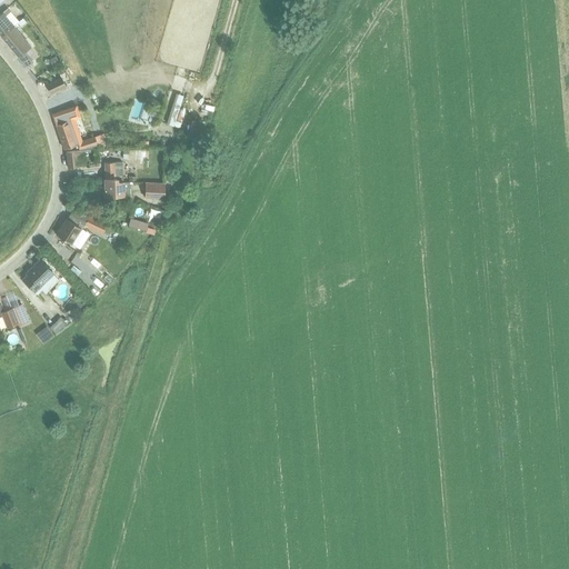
[(0,13),(0,35),(0,36),(13,25),(13,26),(18,21),(7,9),(0,13)]
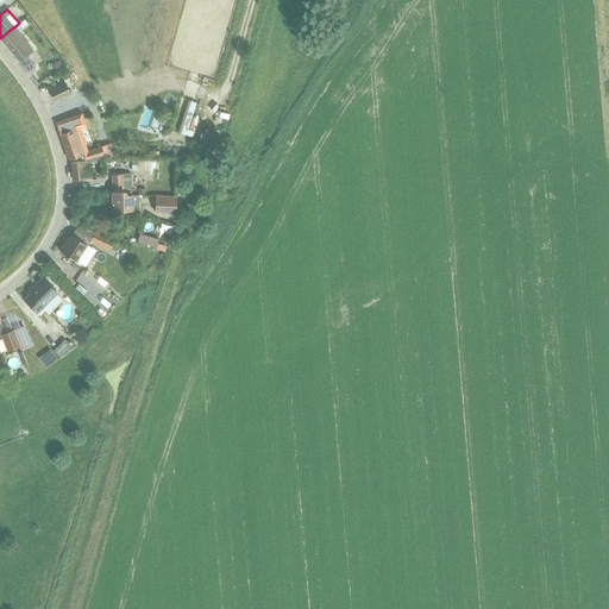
[(14,26),(0,38),(19,61),(32,49),(14,27),(14,26)]
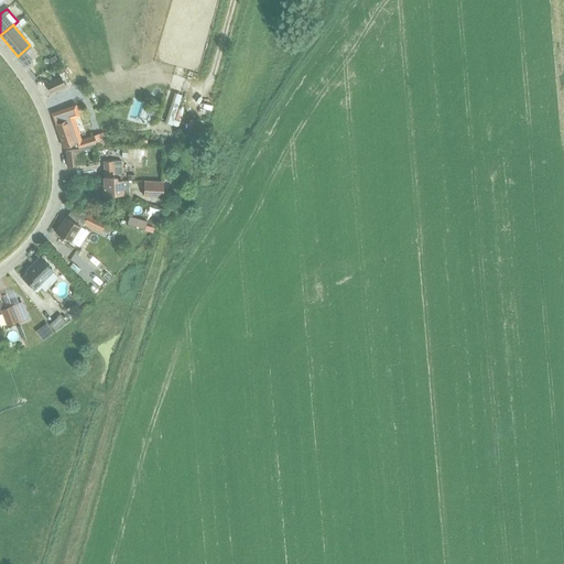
[(45,84),(50,93),(65,86),(61,76),(45,84)]
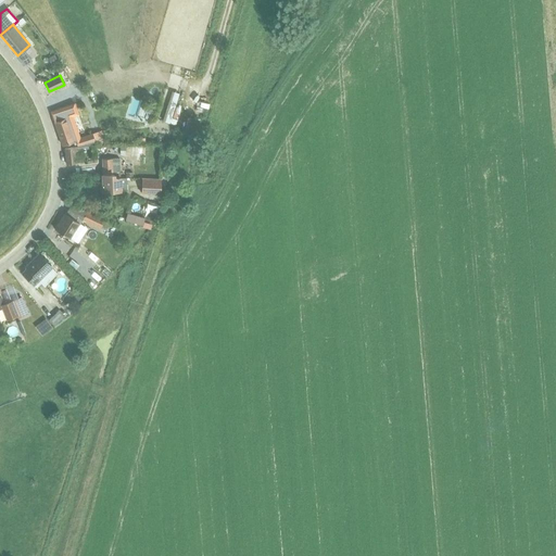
[(179,93),(172,91),(162,121),(169,123),(179,93)]
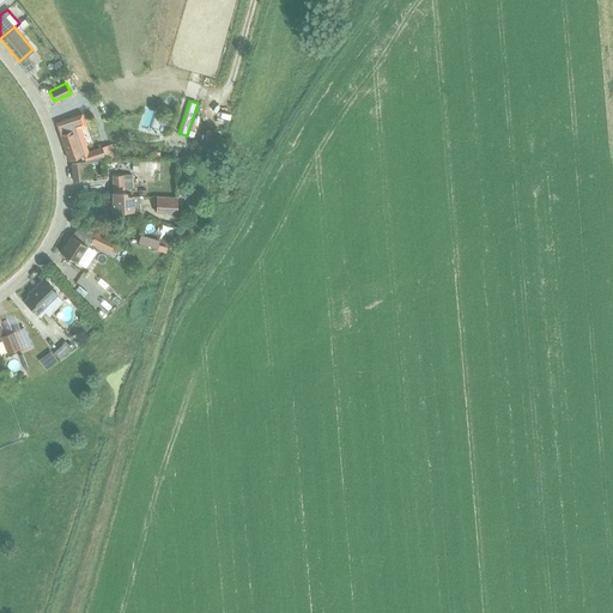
[(165,131),(169,120),(162,117),(158,127),(165,131)]
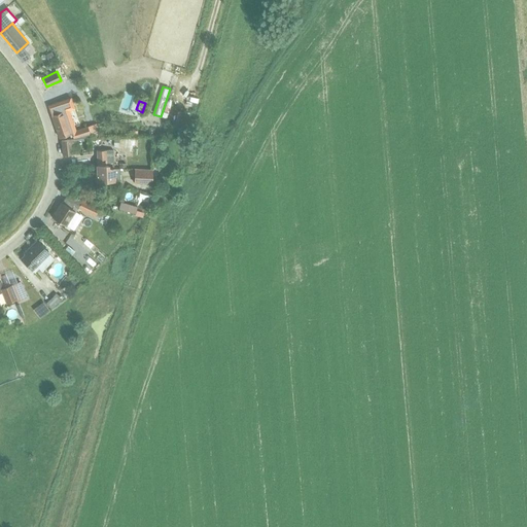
[(63,115),(68,113),(78,110),(76,104),(61,109),(62,112),(51,115),(60,137),(69,134),(63,115)]
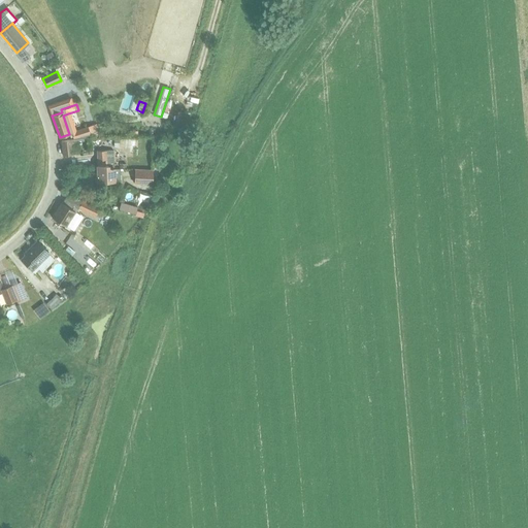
[(88,137),(74,139),(61,140),(63,155),(77,154),(75,142),(84,141),(88,141),(88,137)]
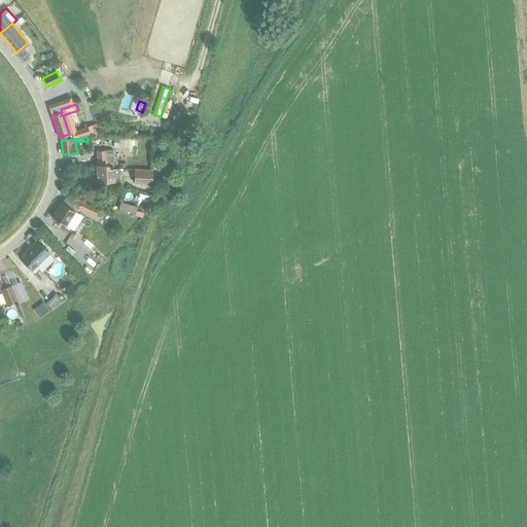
[(97,150),(97,166),(105,165),(105,169),(113,168),(113,149),(97,150)]
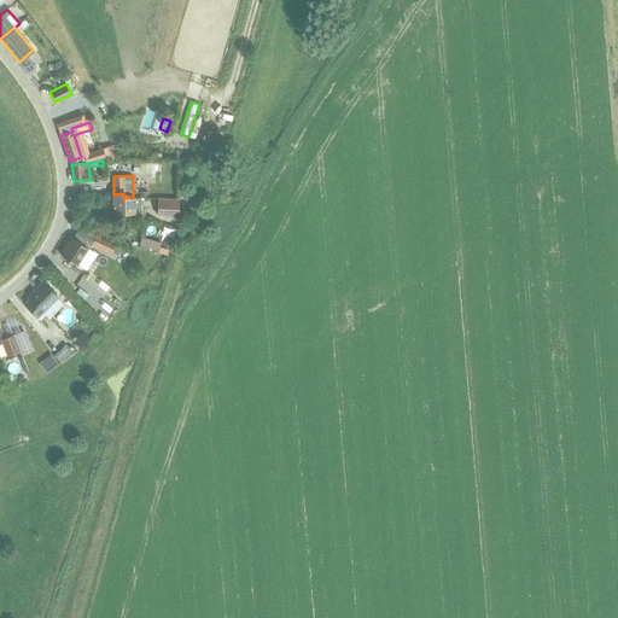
[(123,193),(114,194),(115,213),(141,211),(140,197),(133,197),(123,198),(123,193)]
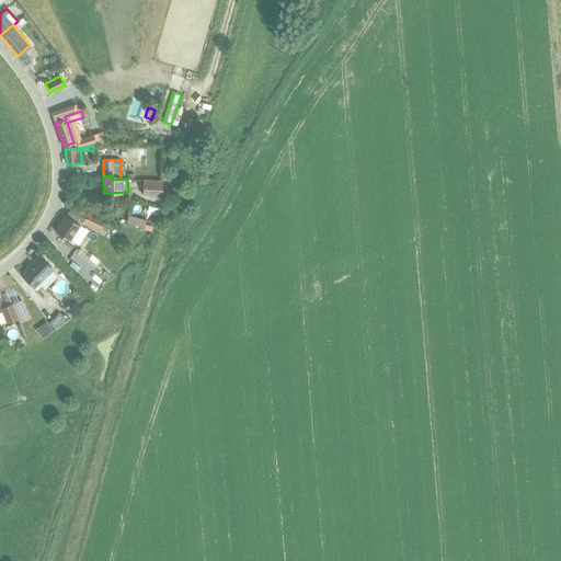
[(159,181),(140,180),(139,194),(158,195),(159,181)]
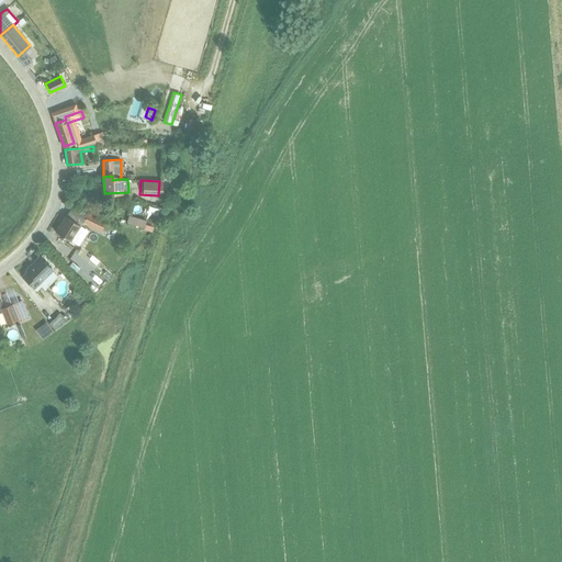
[(107,233),(111,224),(71,206),(66,216),(66,215),(55,232),(69,240),(79,225),(80,225),(83,222),(107,233)]
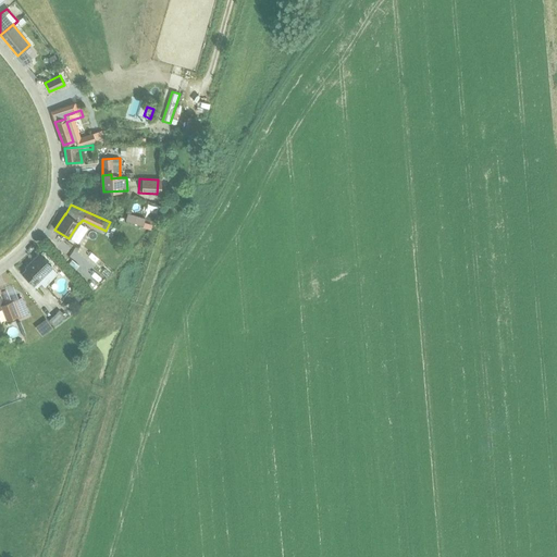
[(133,211),(130,219),(144,224),(147,217),(133,211)]
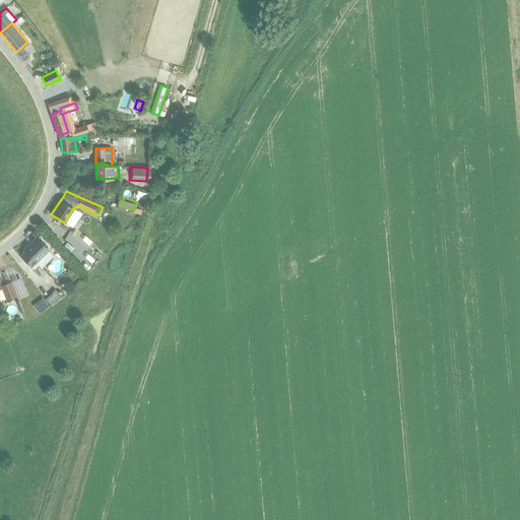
[(135,210),(142,213),(144,207),(137,204),(135,210)]
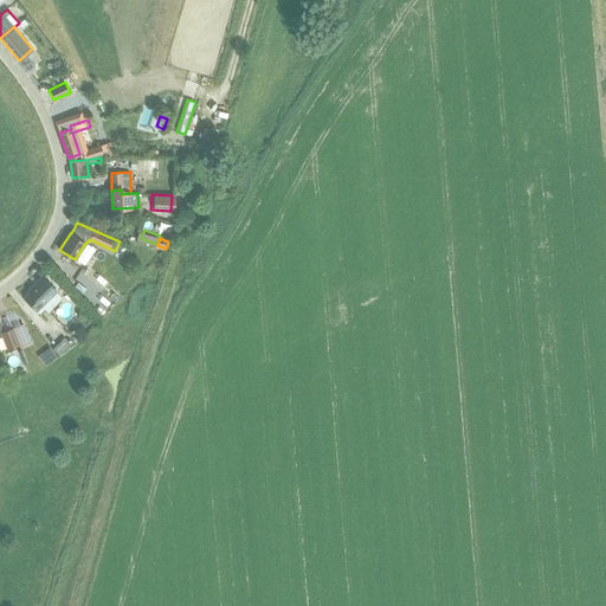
[(43,276),(33,284),(27,291),(30,292),(24,297),(37,310),(57,290),(43,276)]
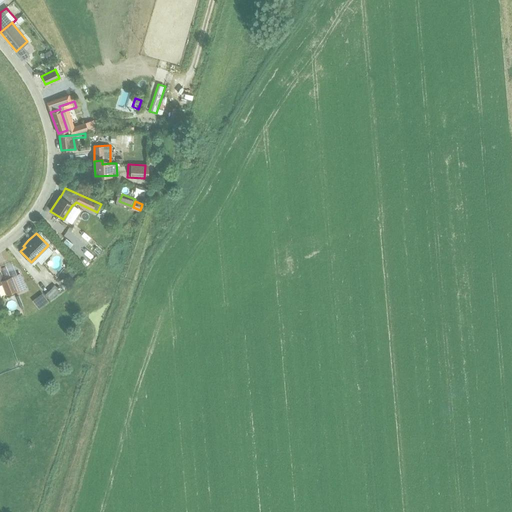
[(0,281),(1,281),(6,294),(16,290),(18,293),(26,290),(19,273),(3,279),(0,270),(0,281)]
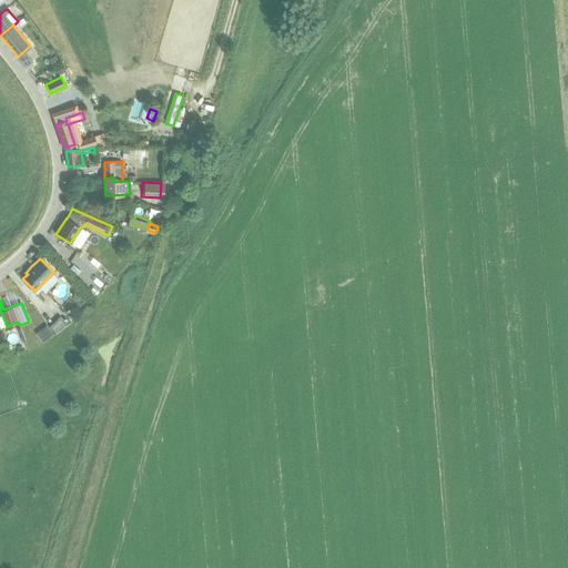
[(51,323),(59,332),(73,320),(64,311),(51,323)]
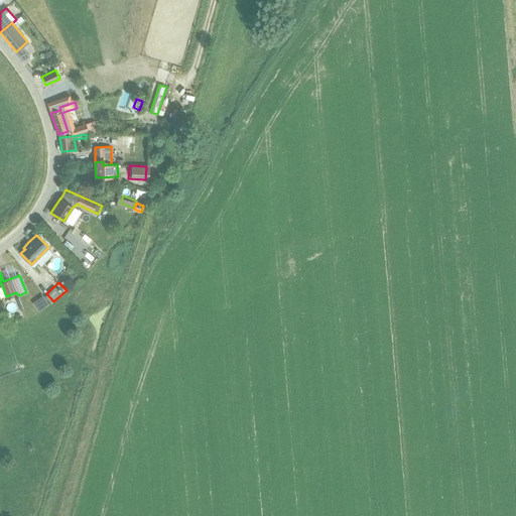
[(33,300),(40,309),(50,301),(43,292),(33,300)]
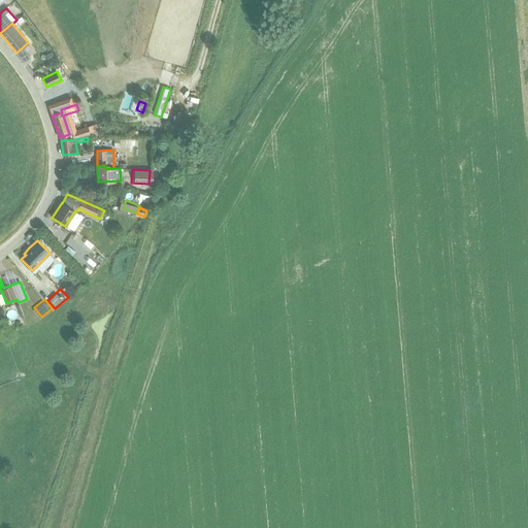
[(9,319),(22,316),(19,302),(6,305),(9,319)]
